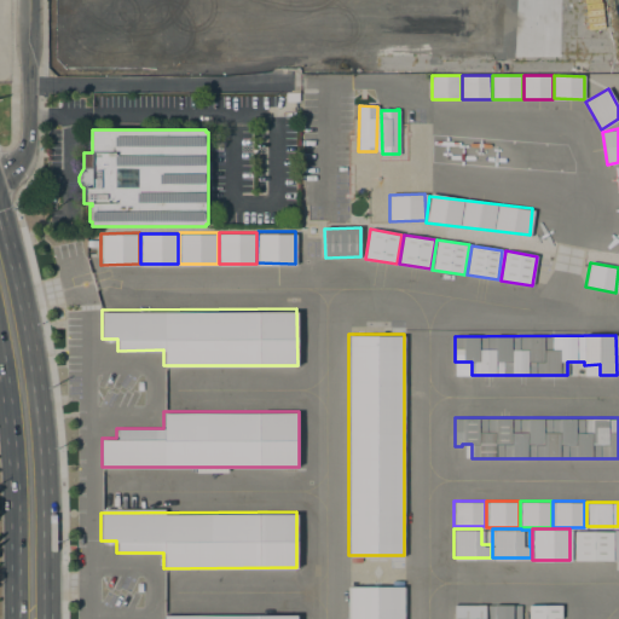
[(573,530),(612,530),(612,559),(573,559),(573,530)]
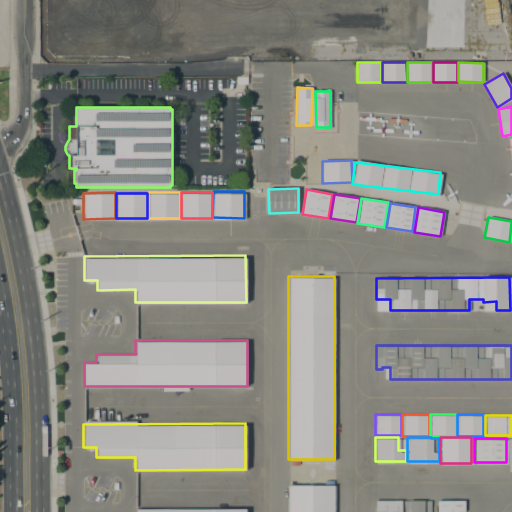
[(288,511),(288,483),(334,483),(334,511),(288,511)]
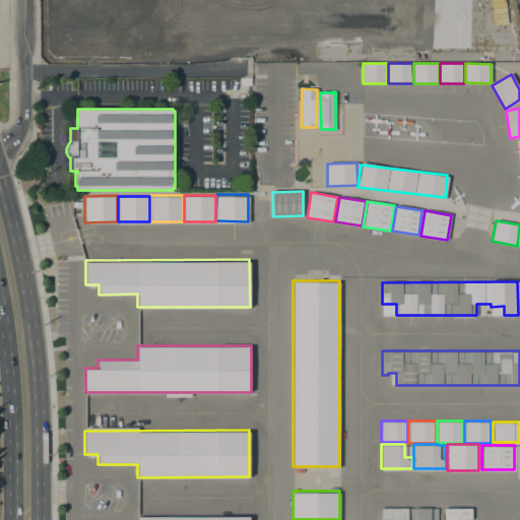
[(408,519),(408,507),(437,507),(437,519),(408,519)]
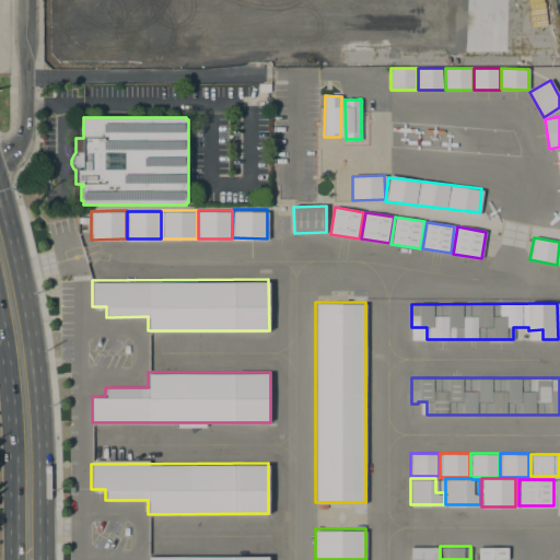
[(478,546),(508,546),(508,558),(500,558),(500,559),(486,559),(486,558),(478,558),(478,546)]
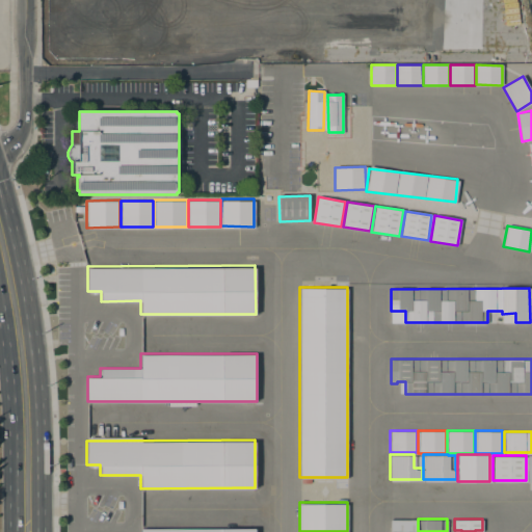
[(390,520),(417,520),(416,531),(397,531),(390,531),(390,520)]
